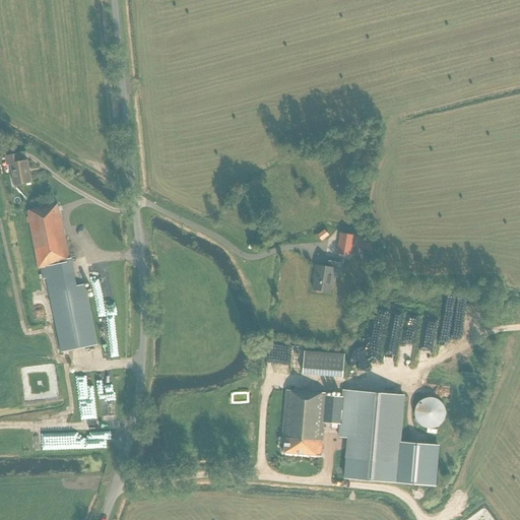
[(19,161),(18,153),(6,155),(7,164),(11,163),(15,185),(30,182),(27,159),(19,161)]
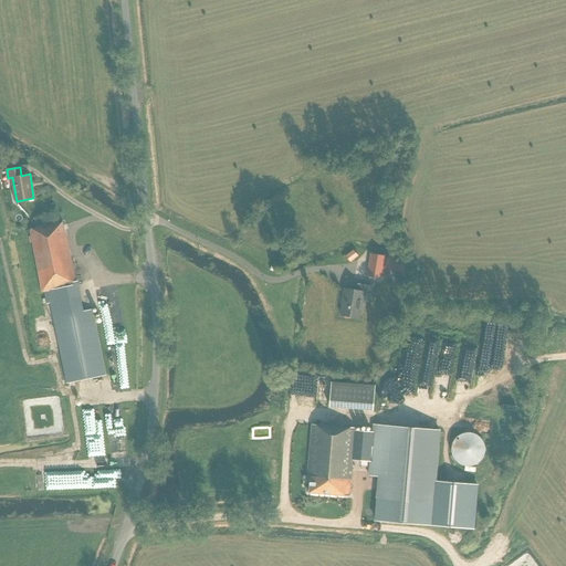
[(66,237),(63,222),(31,230),(42,291),(44,291),(48,303),(52,302),(55,317),(69,383),(105,375),(91,310),(83,311),(76,281),(66,237)]
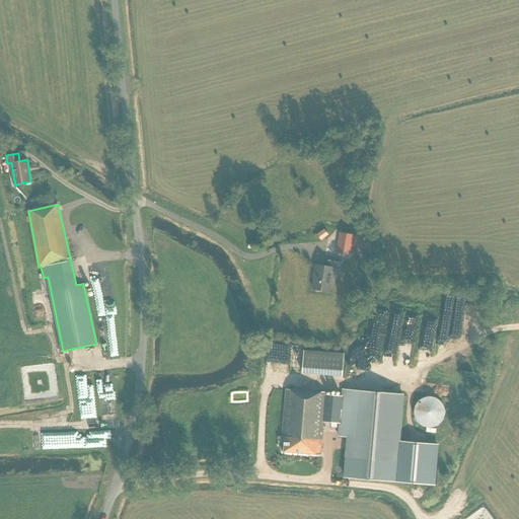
[(321,241),(328,237),(324,231),(318,235),(321,241)]
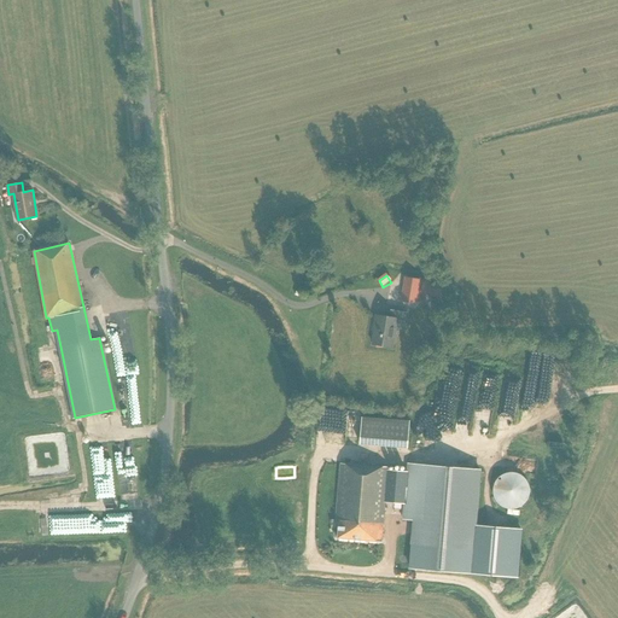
[(418,303),(421,279),(404,277),(401,301),(418,303)]
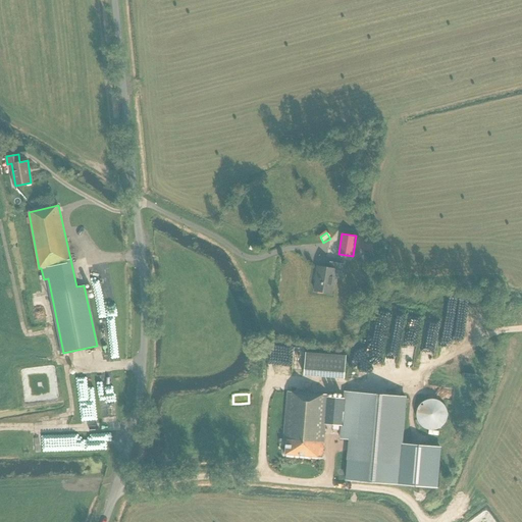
[(371,251),(374,240),(358,236),(355,247),(371,251)]
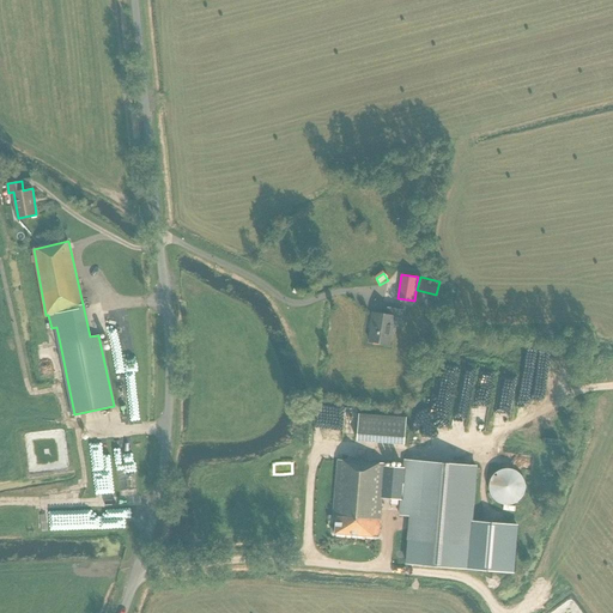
[(401,327),(404,310),(388,308),(387,315),(374,313),(371,323),(372,323),(370,341),(389,345),(393,326),(401,327)]
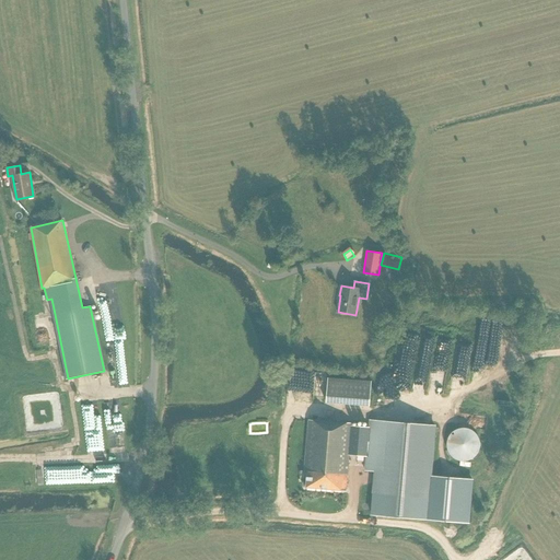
[(369,406),(371,381),(328,377),(326,403),(369,406)]
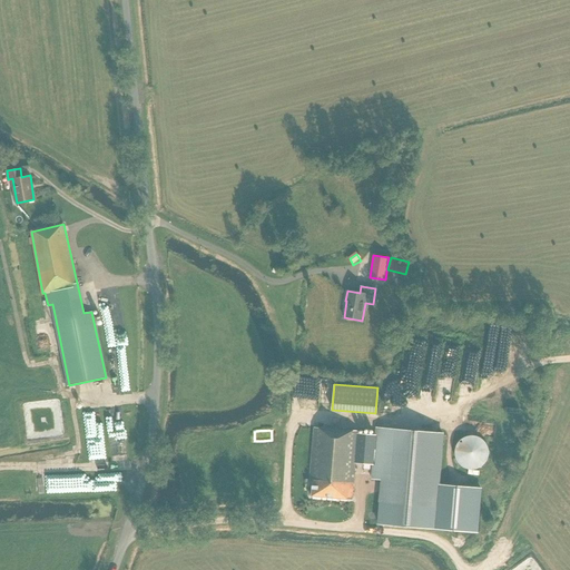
[(375,524),(473,533),(477,489),(436,484),(440,433),(375,428),(375,434),(356,433),(357,431),(314,428),(310,480),(313,480),(311,497),(352,500),(354,463),(373,464),(371,480),(379,480),(375,524)]
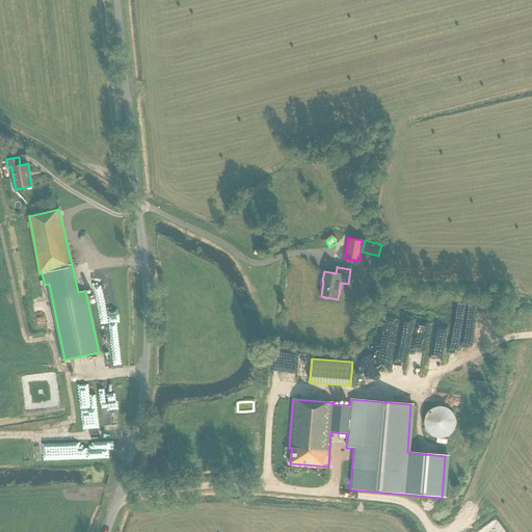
[(441,439),(445,437),(448,436),(451,433),(454,430),(455,426),(455,422),(455,418),(453,415),(451,410),(447,408),(444,407),(439,406),(433,407),(430,409),(427,413),(425,417),(424,420),(424,424),(425,428),(427,432),(429,435),(433,437),(437,439),(441,439)]
